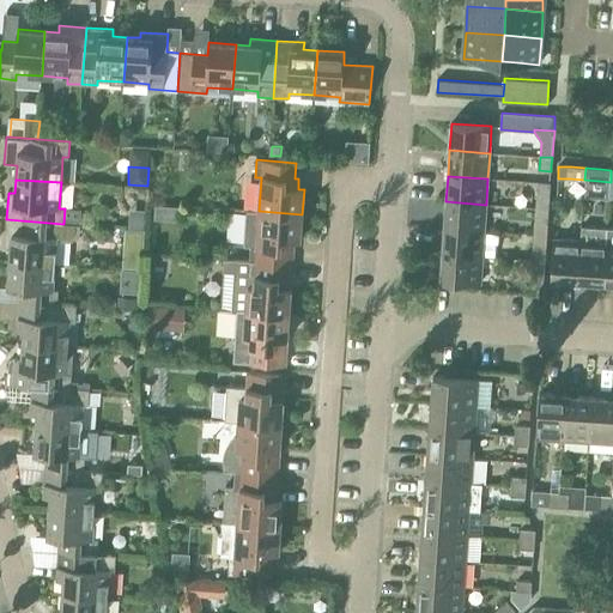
[(538,182),(538,194),(536,208),(548,208),(550,194),(550,183),(538,182)]
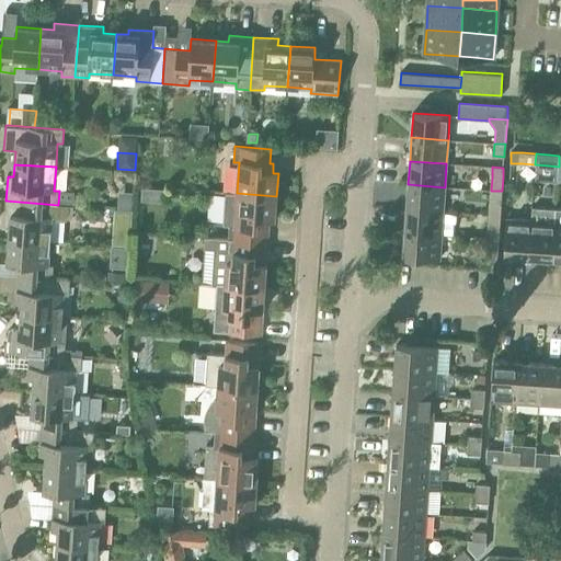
[(445,187),(408,184),(407,208),(443,210),(445,187)]
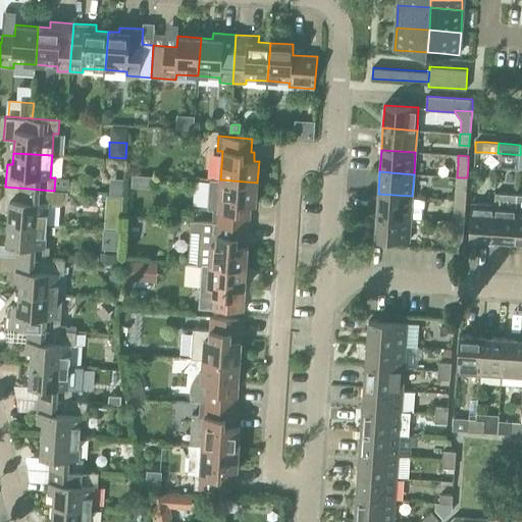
[(456,190),(466,190),(467,177),(457,177),(456,190)]
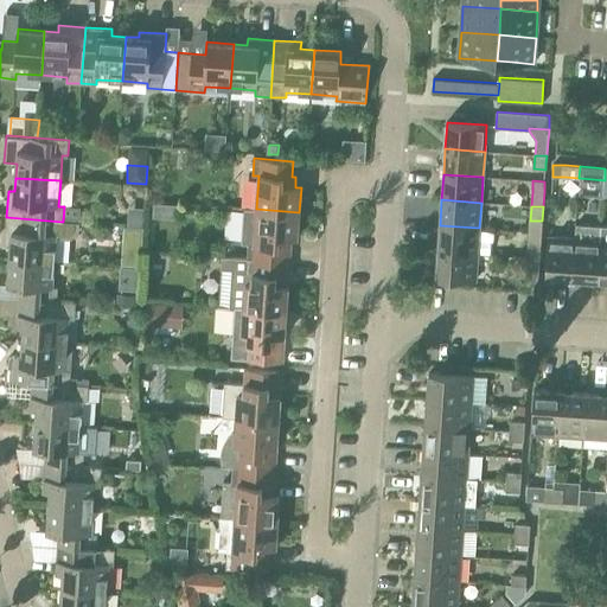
[(242,243),(248,243),(247,260),(253,260),(253,259),(286,261),(287,247),(291,247),(292,237),(298,237),(299,212),(256,209),(244,209),(242,243)]
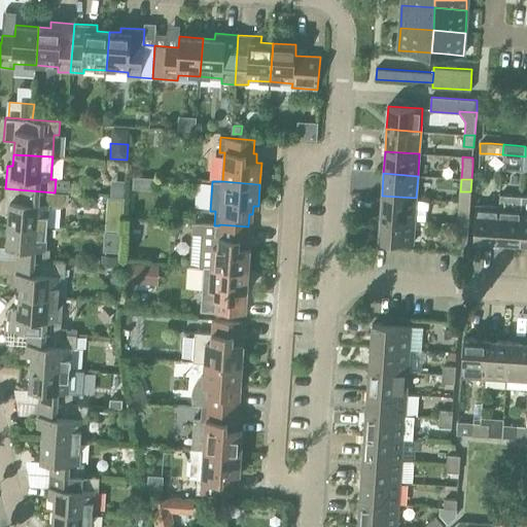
[(53,205),(53,207),(55,207),(57,207),(58,207),(59,207),(61,206),(62,205),(63,204),(65,203),(66,202),(66,201),(67,199),(68,198),(68,197),(69,195),(70,195),(70,194),(55,192),(5,188),(4,212),(9,212),(8,224),(47,227),(48,205),(53,205)]
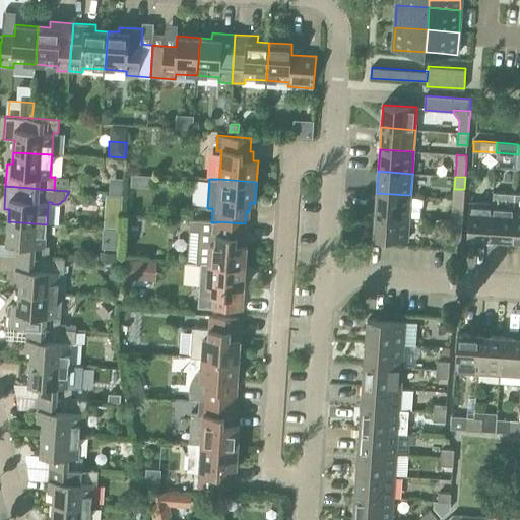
[(493,192),(493,204),(490,239),(512,240),(514,206),(515,194),(493,192)]
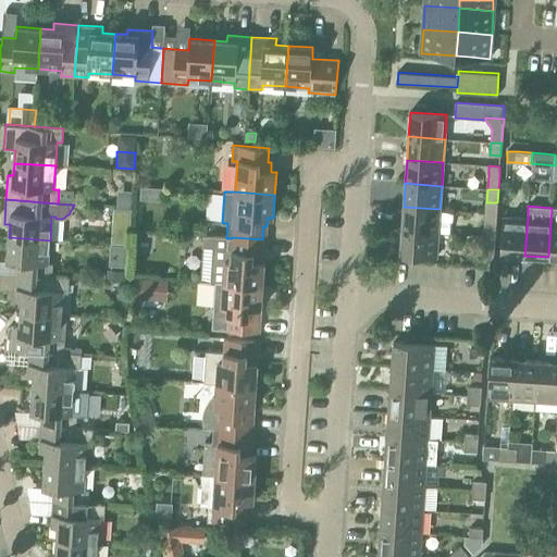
[(440,209),(404,207),(401,231),(437,233),(440,209)]
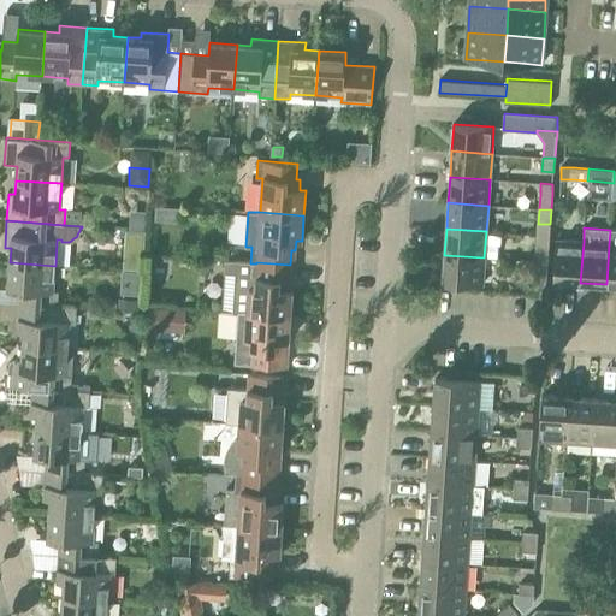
[(556,241),(554,280),(580,283),(584,242),(556,241)]
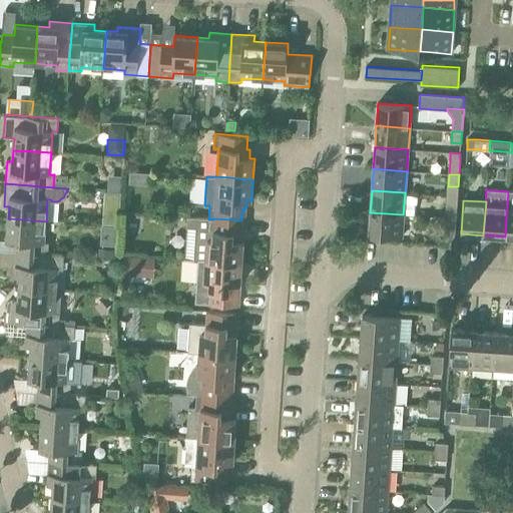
[(446,205),(446,217),(456,218),(457,206),(446,205)]
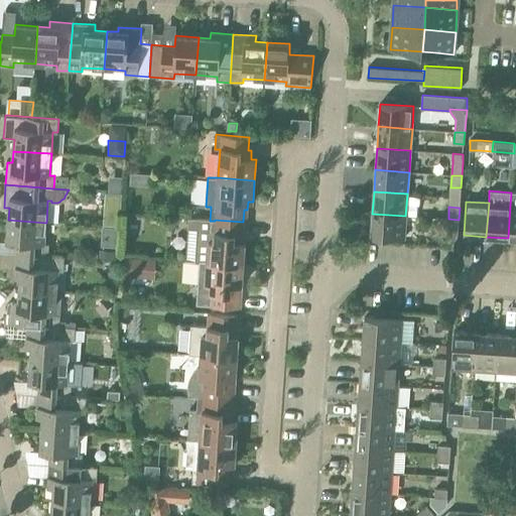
[(108,212),(107,226),(120,227),(121,212),(108,212)]
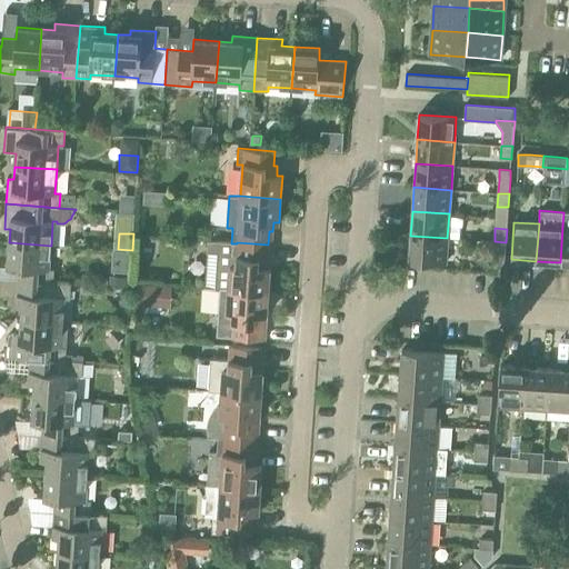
[(409,260),(446,263),(447,238),(410,236),(409,260)]
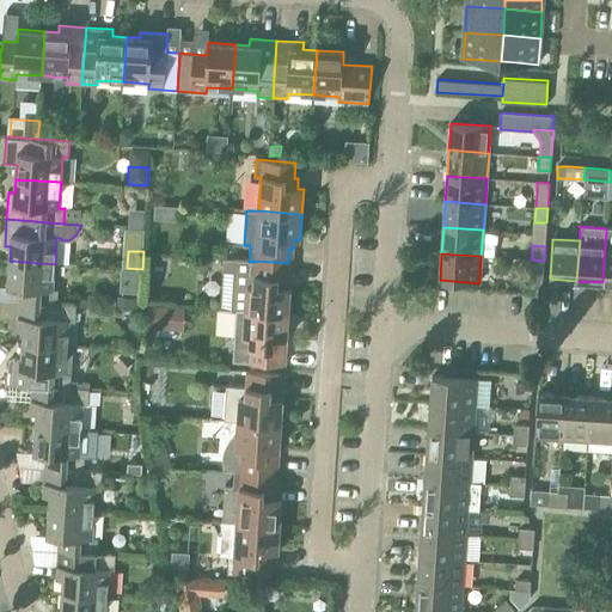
[(232,310),(237,310),(246,311),(288,313),(291,279),(287,279),(288,263),(255,261),(255,262),(249,262),(225,258),(224,271),(236,273),(232,310)]
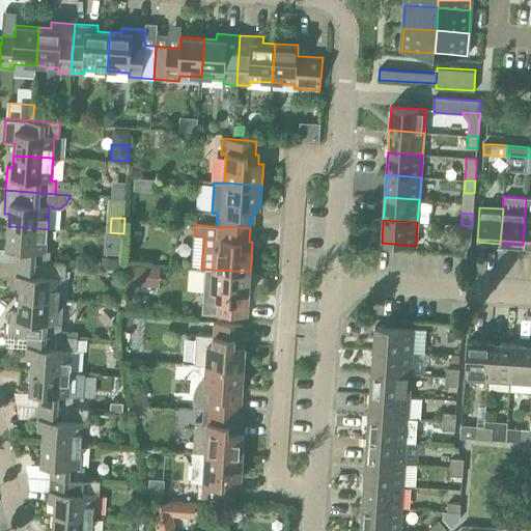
[(460,238),(459,249),(464,249),(470,249),(471,238),(472,226),(462,225),(460,238)]
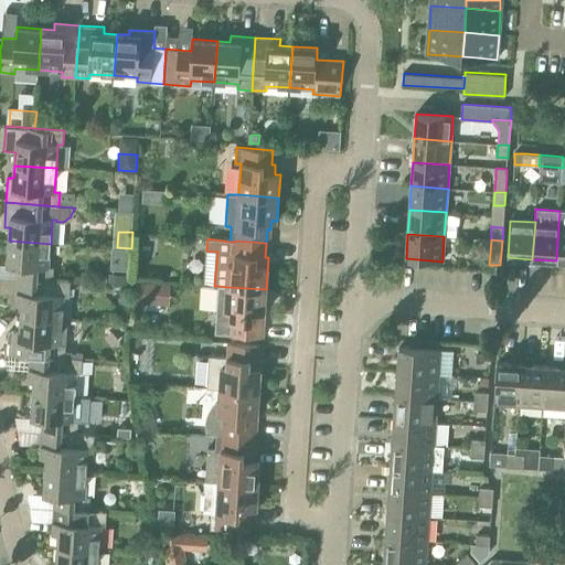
[(51,244),(9,241),(8,265),(20,266),(19,279),(53,281),(53,280),(54,267),(49,267),(51,244)]
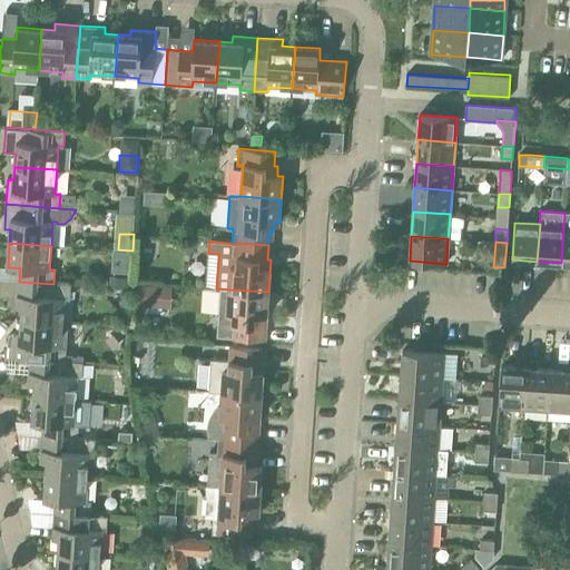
[(71,284),(53,283),(53,284),(19,282),(18,306),(23,307),(23,320),(64,323),(65,298),(70,300),(71,285),(71,284)]
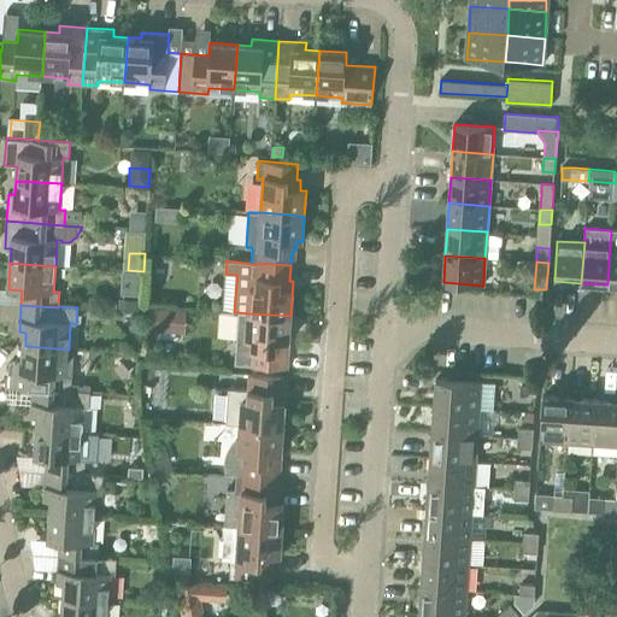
[(184,313),(146,311),(145,330),(183,333),(184,313)]
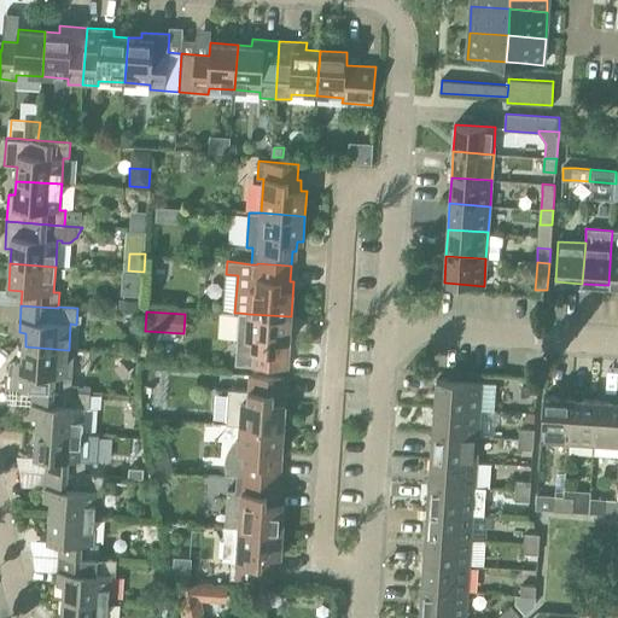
[(291,316),(249,314),(239,313),(235,365),(284,368),(285,353),(289,353),(291,316)]
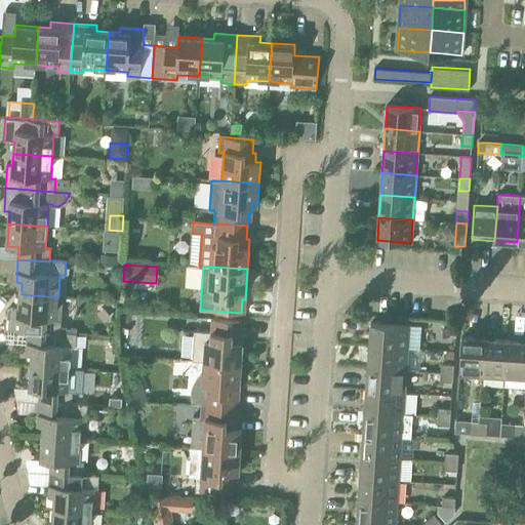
[(103,290),(102,299),(115,300),(115,291),(103,290)]
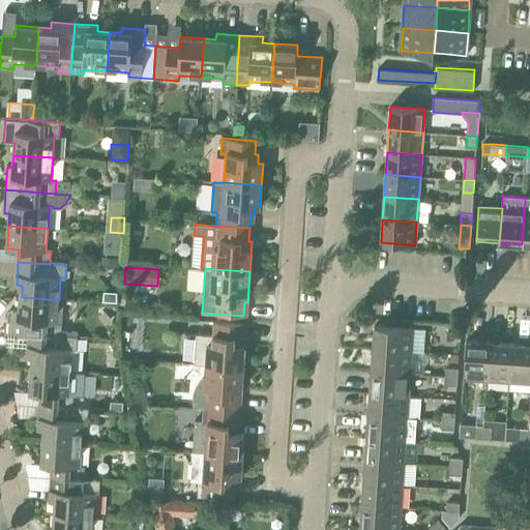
[(22,297),(21,310),(19,310),(15,310),(13,310),(10,311),(9,312),(9,314),(9,318),(8,322),(13,323),(13,333),(28,334),(28,333),(61,335),(61,334),(78,336),(78,331),(62,329),(63,300),(59,300),(22,297)]
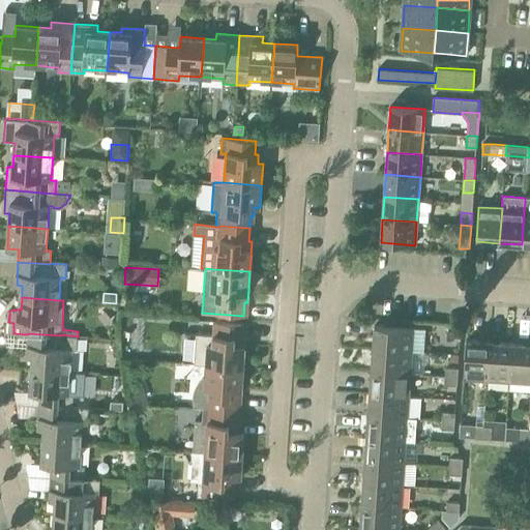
[(206,365),(243,367),(245,337),(242,336),(243,323),(214,321),(213,344),(208,344),(206,365)]
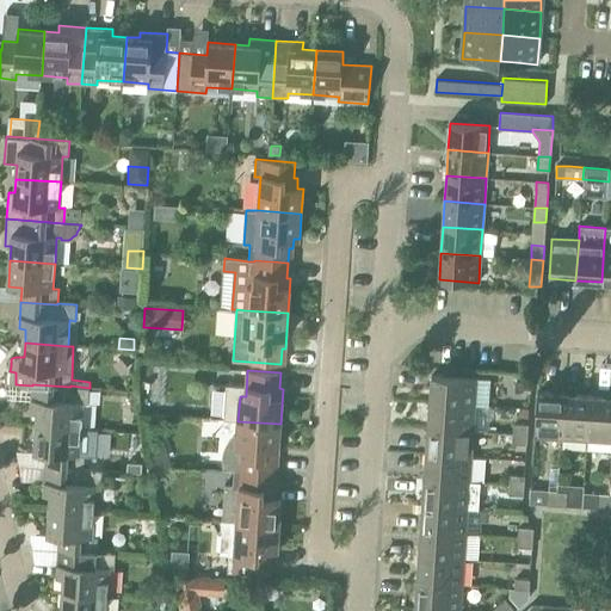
[(477,378),(432,375),(430,402),(475,406),(488,406),(491,380),(477,378)]
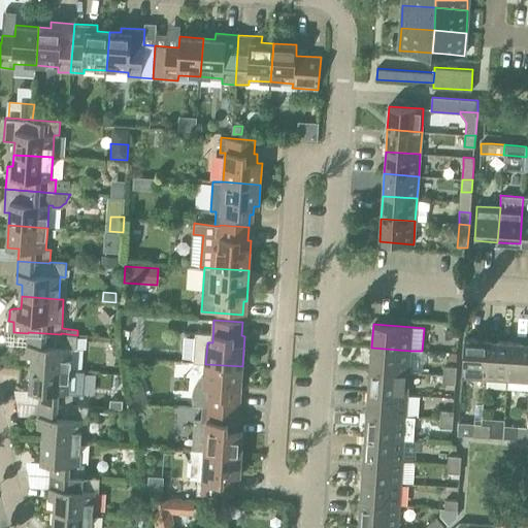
[(448,329),(447,338),(459,339),(459,330),(453,330),(448,329)]
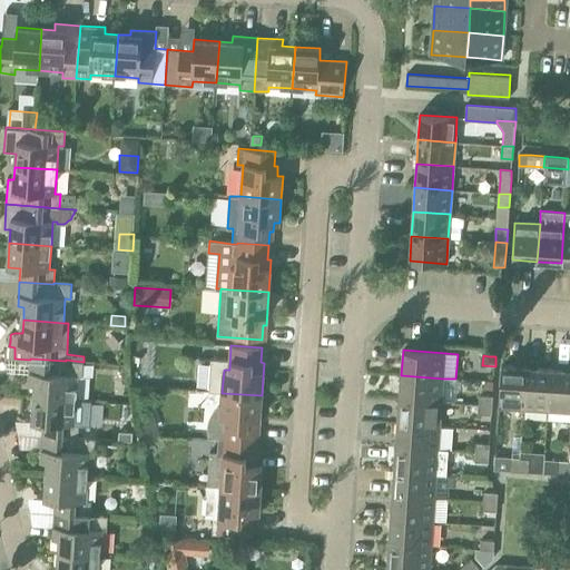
[(30,359),(30,360),(29,384),(35,384),(33,397),(76,400),(77,376),(82,376),(84,362),(66,360),(66,361),(30,359)]
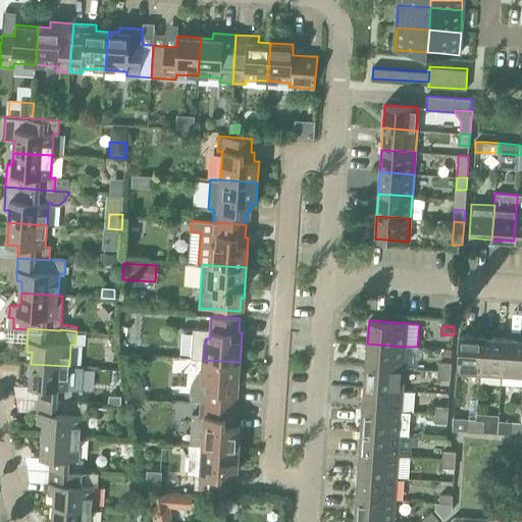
[(457,373),(479,375),(482,336),(460,334),(457,373)]
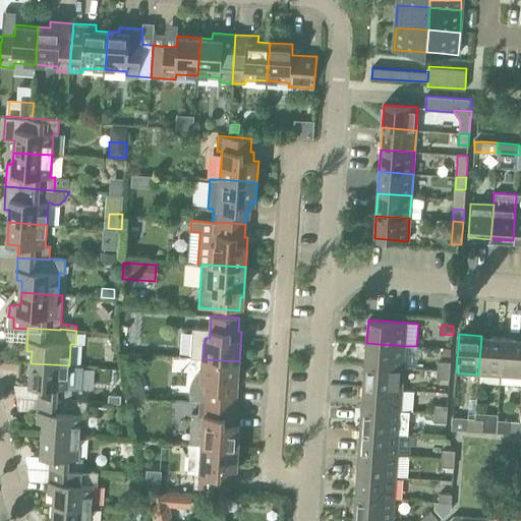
[(478,374),(501,375),(504,337),(481,336),(478,374)]
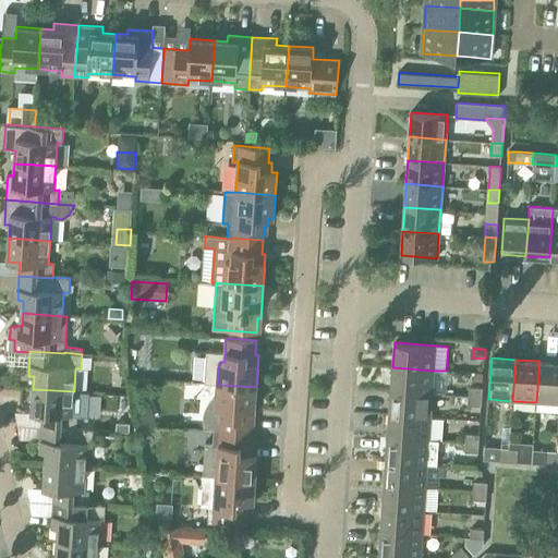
[(557,403),(557,362),(540,361),(536,402),(557,403)]
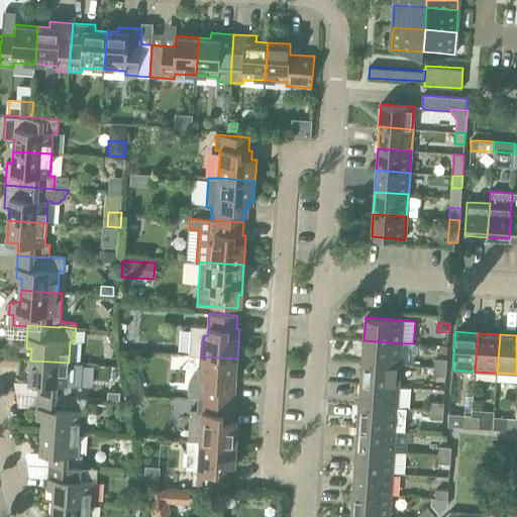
[(402,343),(364,340),(363,362),(401,365),(402,343)]
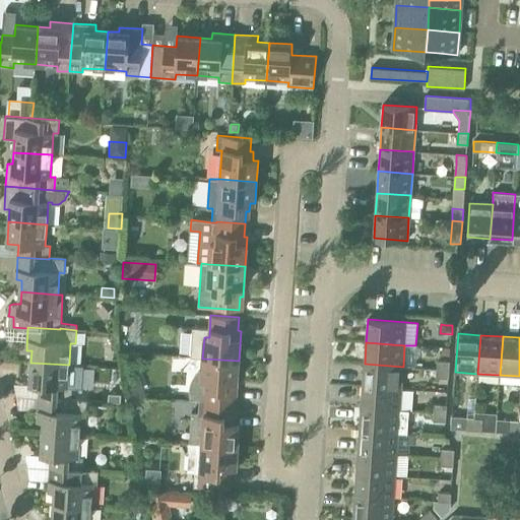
[(190,387),(190,400),(199,401),(233,403),(234,390),(237,391),(239,361),(202,359),(202,369),(197,374),(193,378),(191,381),(190,387)]
